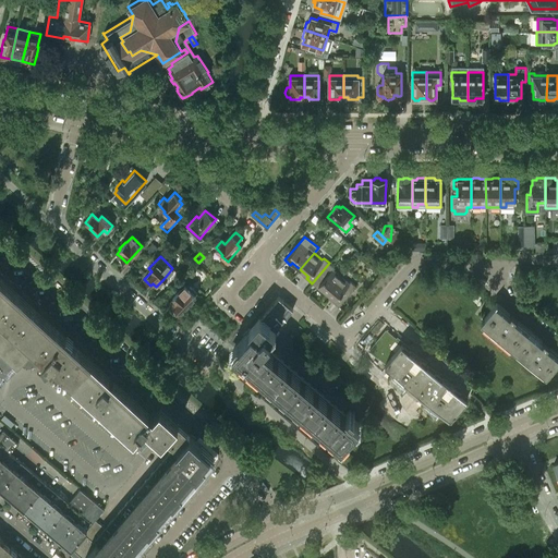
[(329,263),(312,283),(317,288),(318,286),(327,292),(341,276),(332,269),(335,267),(329,263)]
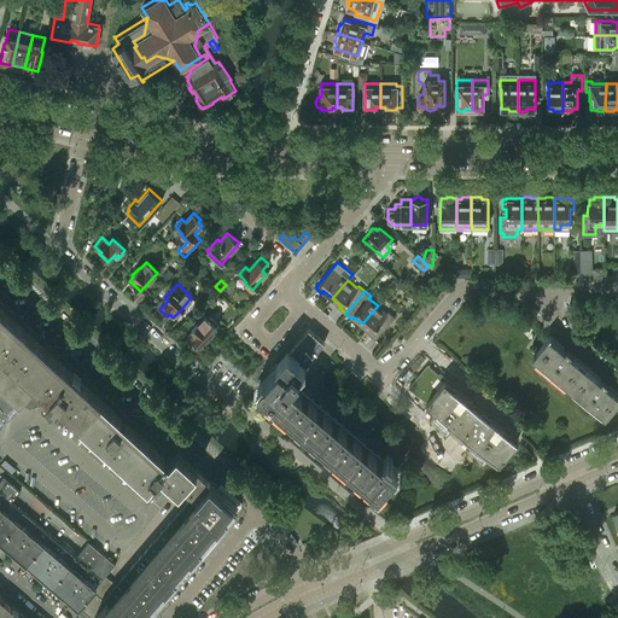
[(194,301),(191,297),(187,302),(181,309),(185,312),(194,301)]
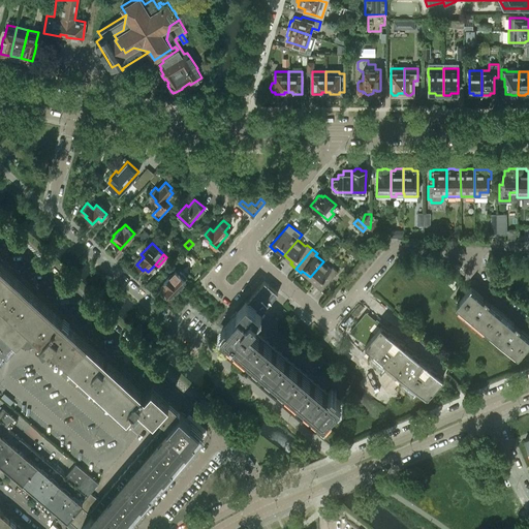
[(87,341),(0,261),(0,355),(3,359),(4,356),(12,348),(16,350),(19,347),(32,333),(42,342),(65,363),(87,341)]
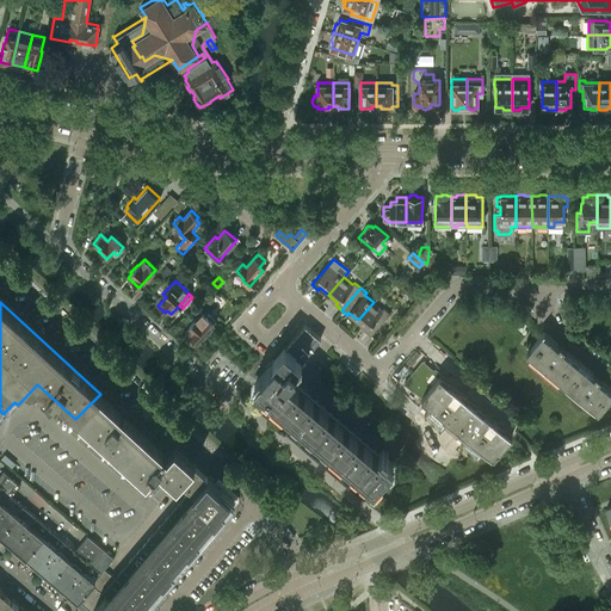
[(374,302),(358,320),(366,328),(365,331),(371,335),(390,313),(383,308),(382,309),(374,302)]
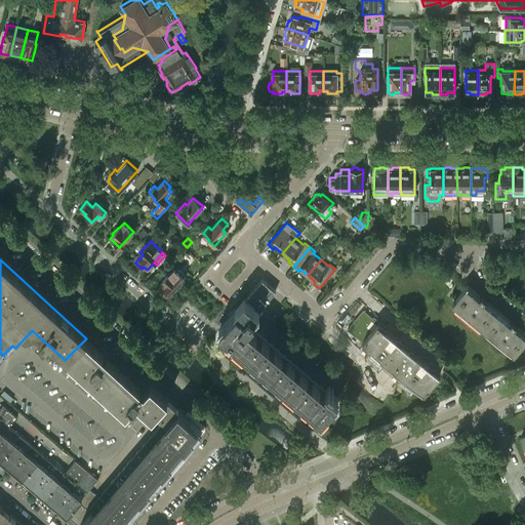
[(160,285),(163,288),(169,293),(186,276),(178,270),(177,272),(174,269),(169,274),(168,274),(162,280),(163,281),(160,285)]
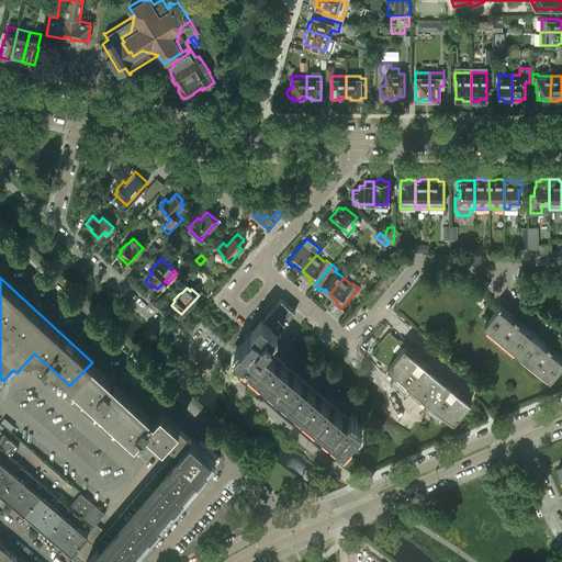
[(280,299),(262,319),(261,318),(250,330),(253,332),(234,352),(235,353),(233,357),(343,451),(347,447),(345,445),(361,425),(355,419),(357,417),(352,413),(348,417),(270,351),(272,349),(271,343),(269,340),(294,311),(280,299)]
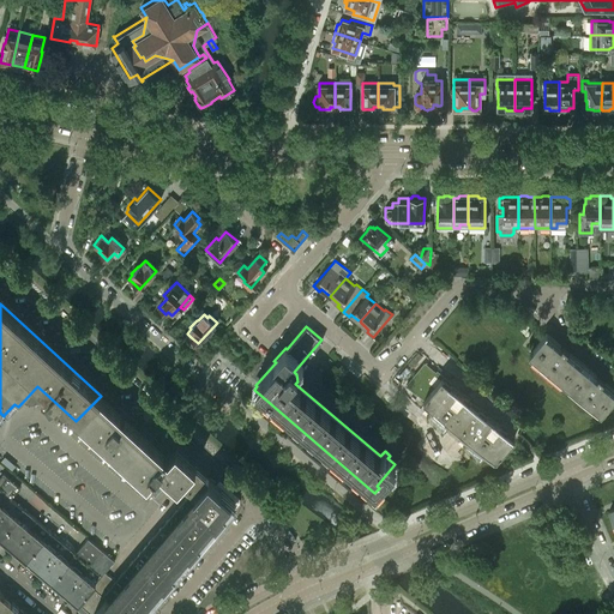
[(567,348),(563,344),(561,347),(545,333),(529,353),(539,362),(540,360),(555,373),(554,374),(564,383),(566,381),(581,363),(565,350),(567,348)]
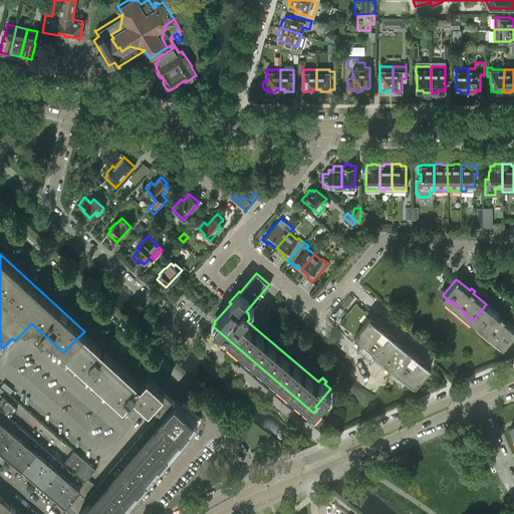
[(486,304),(474,319),(472,320),(481,328),(482,326),(495,337),(494,338),(503,346),(513,332),(513,327),(503,318),(504,316),(501,313),(500,315),(486,304)]
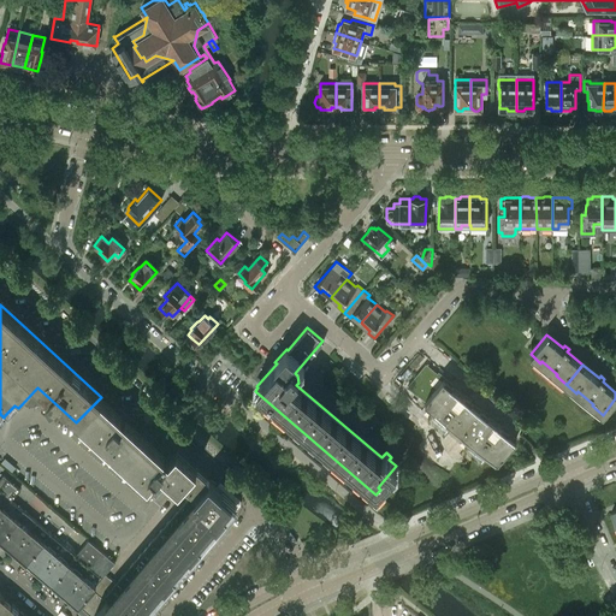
[(477,407),(465,396),(443,378),(425,401),(458,428),(477,407)]
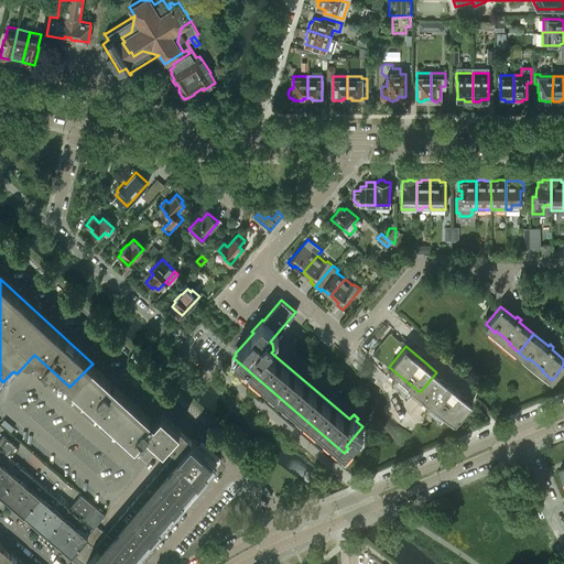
[(34,355),(20,370),(26,371),(33,371),(40,369),(45,365),(34,355)]
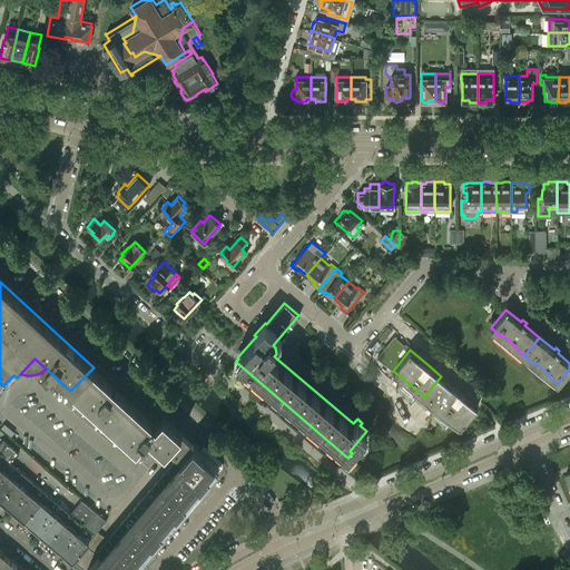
[(134,403),(94,367),(70,391),(111,429),(134,403)]
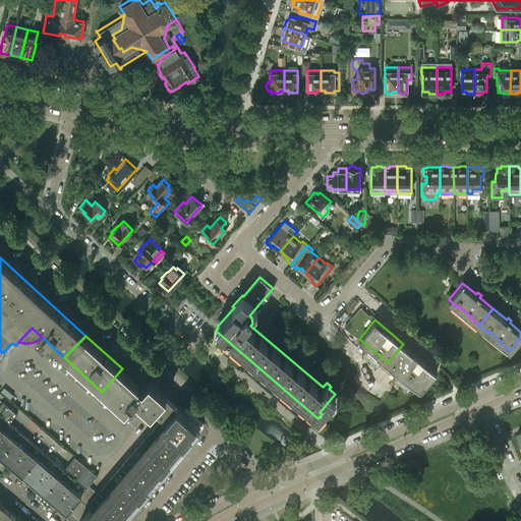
[(437,370),(423,360),(403,344),(388,362),(420,390),(437,370)]
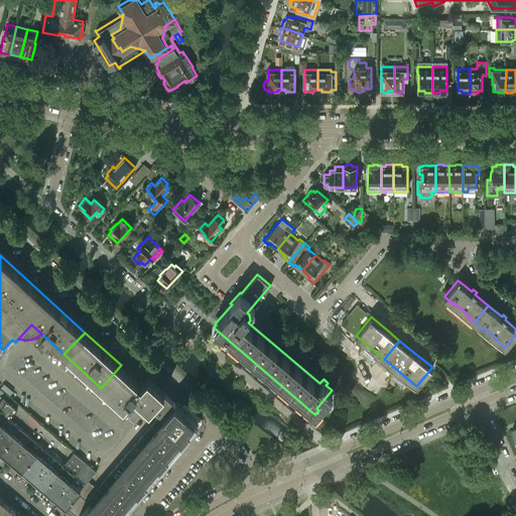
[(143,402),(157,385),(147,376),(141,384),(121,365),(101,388),(130,415),(143,402)]
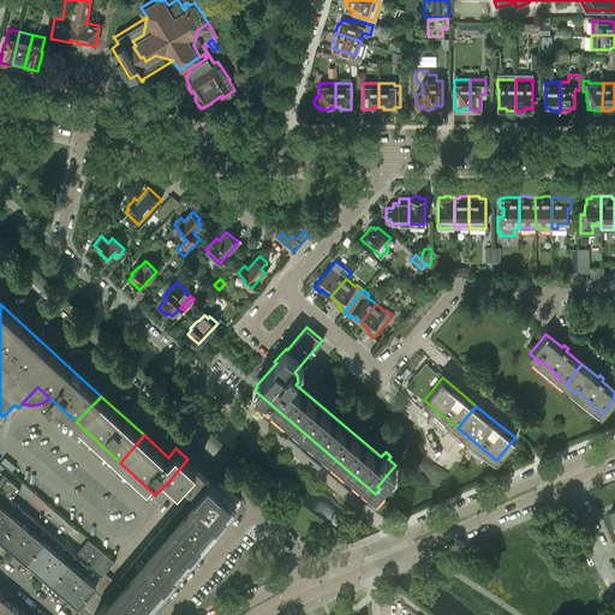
[(234,502),(206,476),(203,473),(193,465),(187,459),(171,479),(177,484),(178,487),(181,483),(189,489),(192,493),(167,521),(154,537),(141,551),(115,581),(90,613),(93,614),(137,614),(197,547),(234,502)]
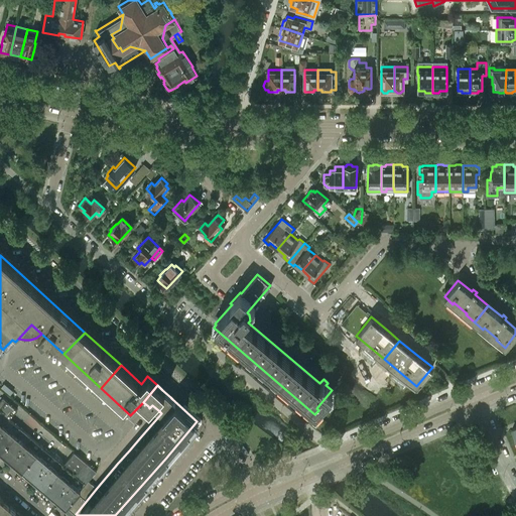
[(3,397),(0,400),(0,450),(20,427),(9,418),(17,409),(3,397)]
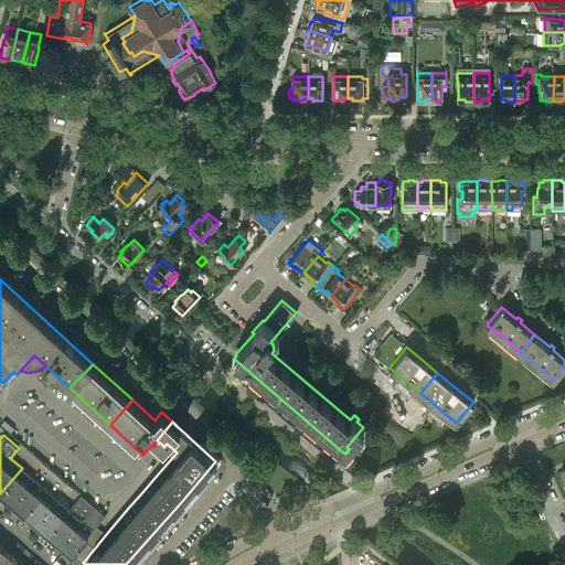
[(22,468),(0,493),(0,496),(23,514),(45,488),(48,490),(53,483),(46,479),(42,484),(22,468)]
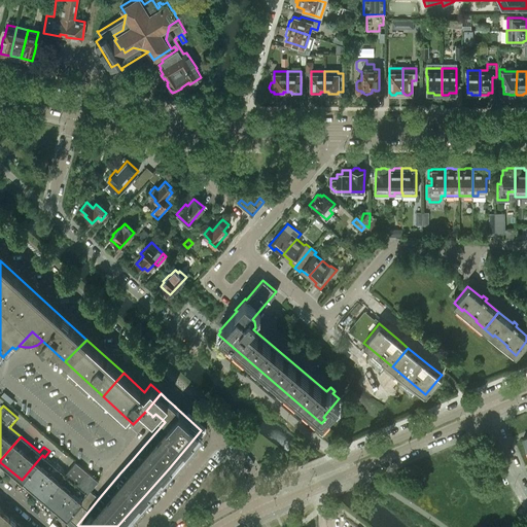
[(42,455),(22,480),(44,498),(65,473),(44,457),(42,455)]
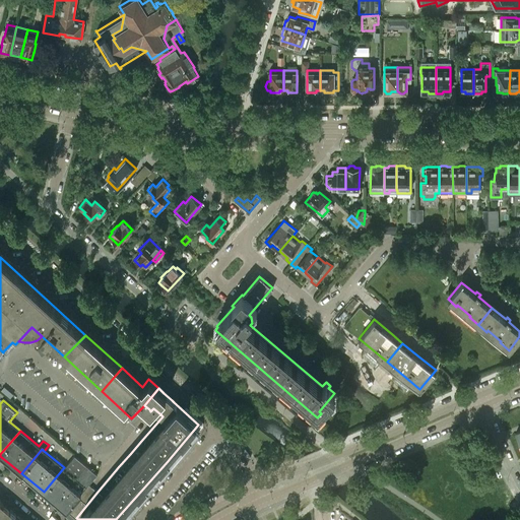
[(74,455),(64,467),(75,477),(85,465),(74,455)]
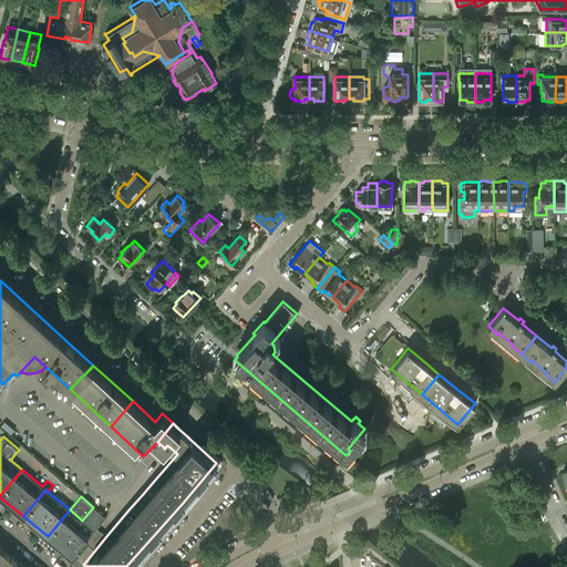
[(70,509),(48,536),(73,556),(96,528),(105,517),(93,507),(82,521),(70,509)]
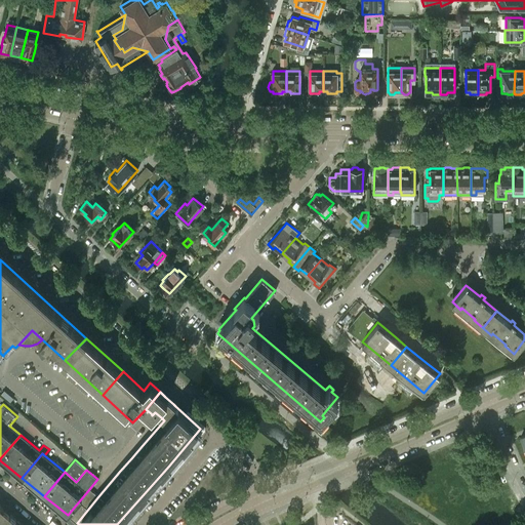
[(77,523),(98,496),(89,489),(68,515),(77,523)]
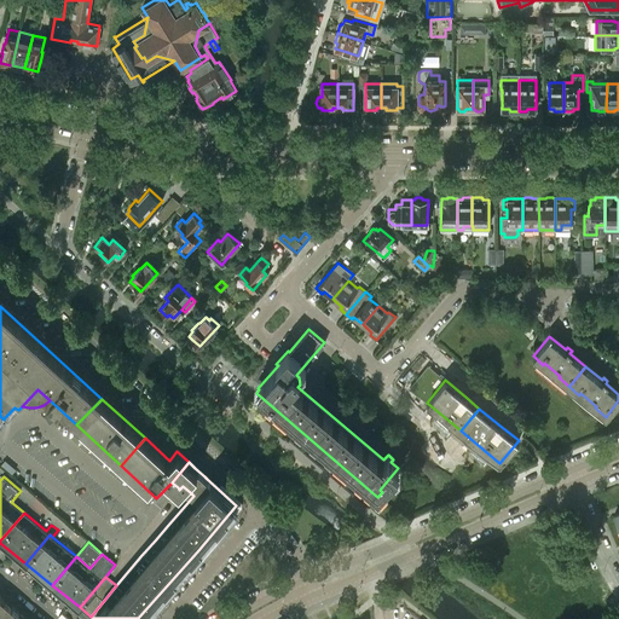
[(0,618),(11,606),(0,596),(0,618)]
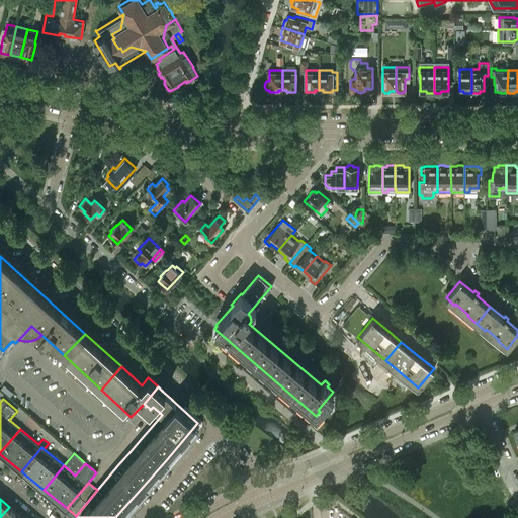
[(19,517),(20,517),(9,507),(0,517),(19,517)]
